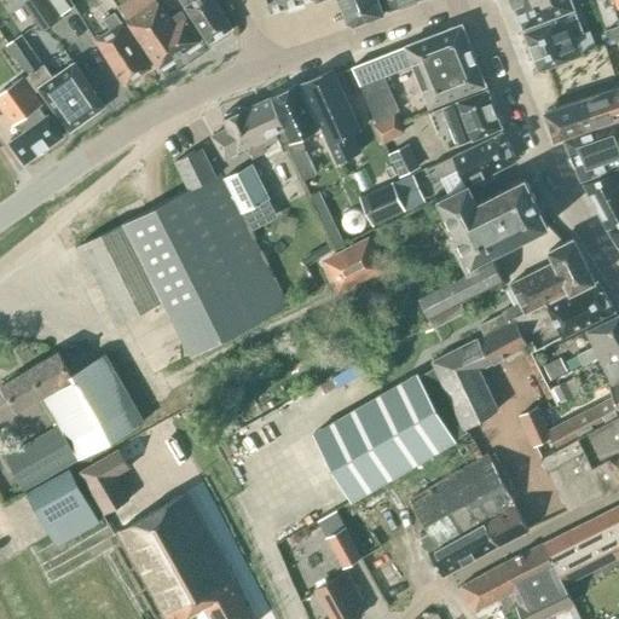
[(21,0),(41,32),(58,21),(44,0),(21,0)]
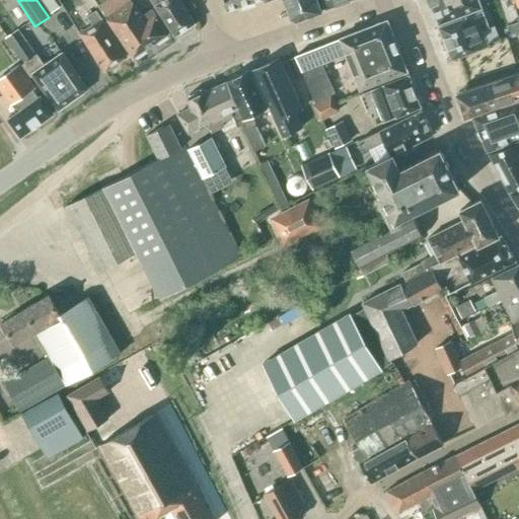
[(128,0),(105,17),(133,58),(169,33),(152,8),(142,15),(131,0),(128,0)]
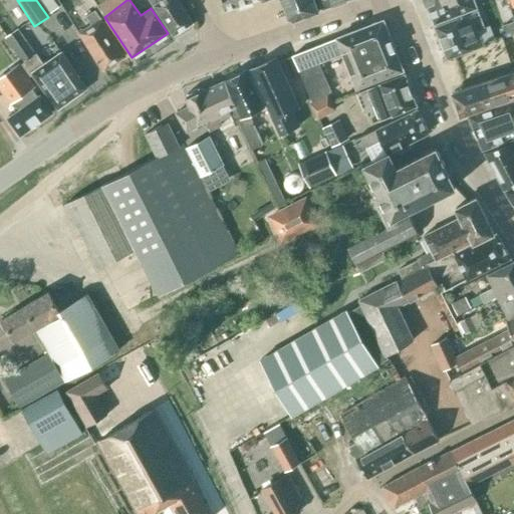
[(150,0),(154,5),(173,35),(193,23),(178,0),(150,0)]
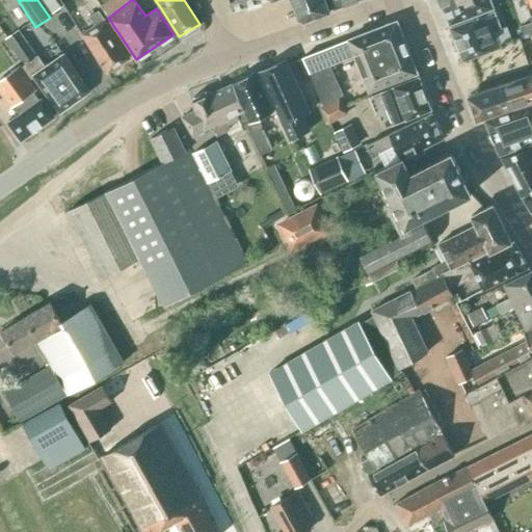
[(292,0),(298,17),(304,20),(330,11),(328,5),(333,3),(330,0),(229,0),(232,9),(262,0),(292,0)]
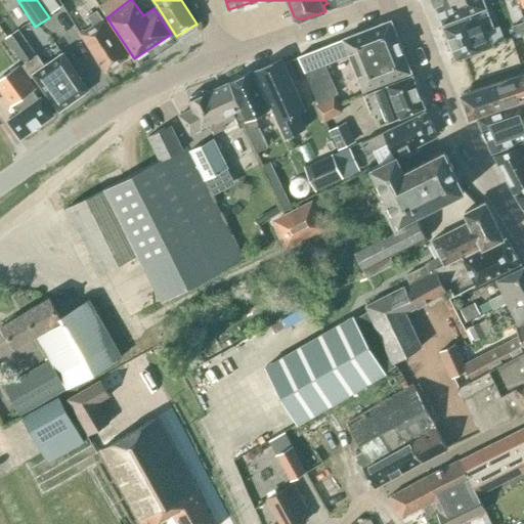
[(432,0),(434,5),(435,5),(442,24),(469,13),(486,7),(483,0),(432,0)]
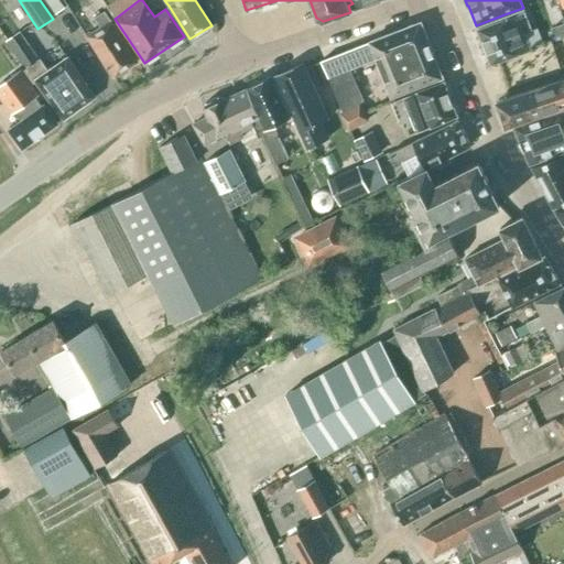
[(523,8),(505,14),(506,18),(477,29),(491,63),(531,49),(524,33),(532,30),(523,8)]
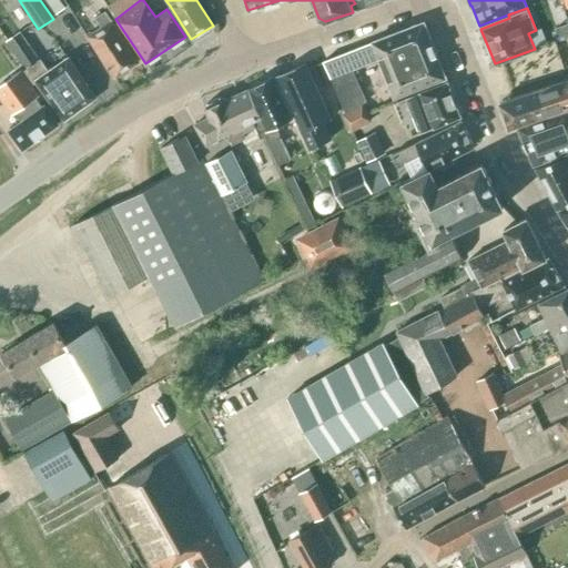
[(87,37),(113,79),(138,62),(105,11),(95,17),(101,27),(87,37)]
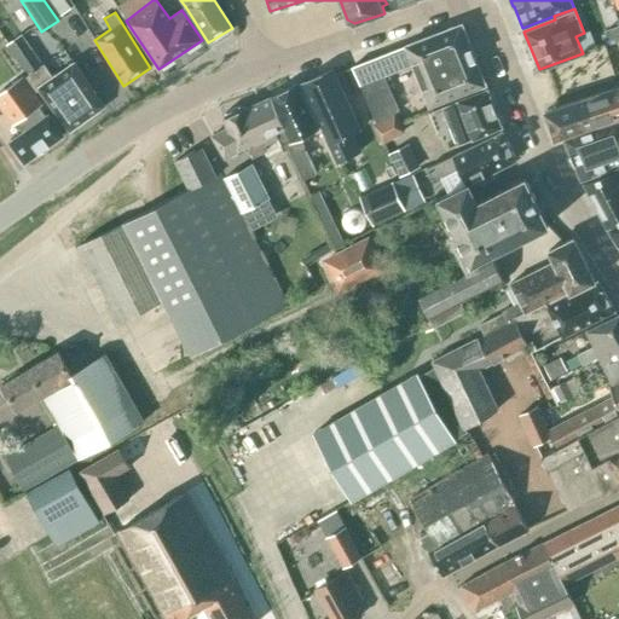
[(429,106),(485,85),(462,24),(352,67),(363,92),(376,123),(394,114),(399,111),(394,103),(383,76),(400,70),(405,84),(418,79),(429,106)]
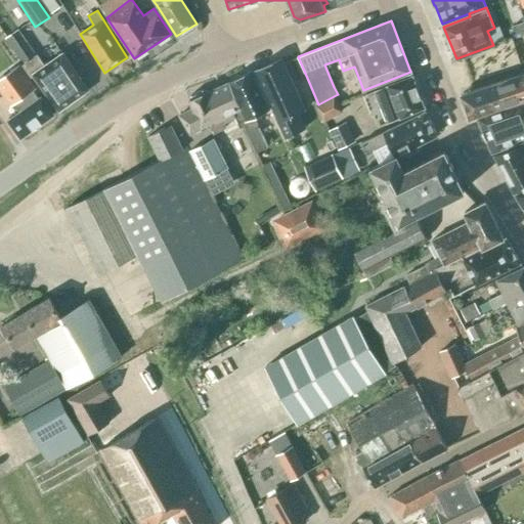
[(512,33),(512,35),(513,41),(523,37),(523,27),(514,31),(512,33)]
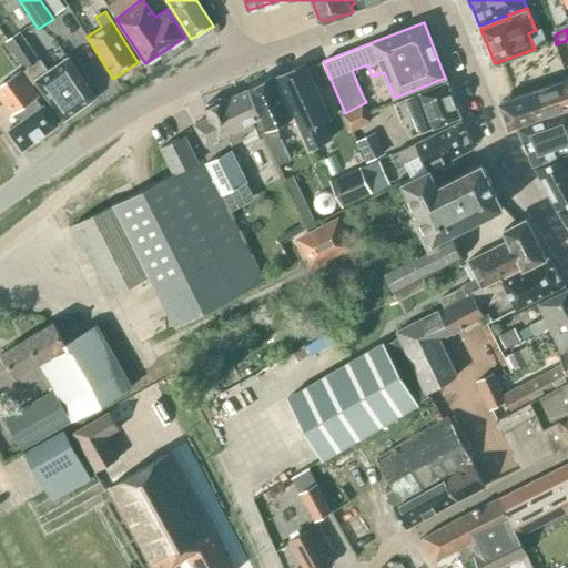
[(50,100),(51,101),(73,85),(85,104),(94,99),(68,58),(48,71),(39,59),(38,60),(19,32),(6,42),(24,70),(23,70),(33,83),(36,81),(50,100)]
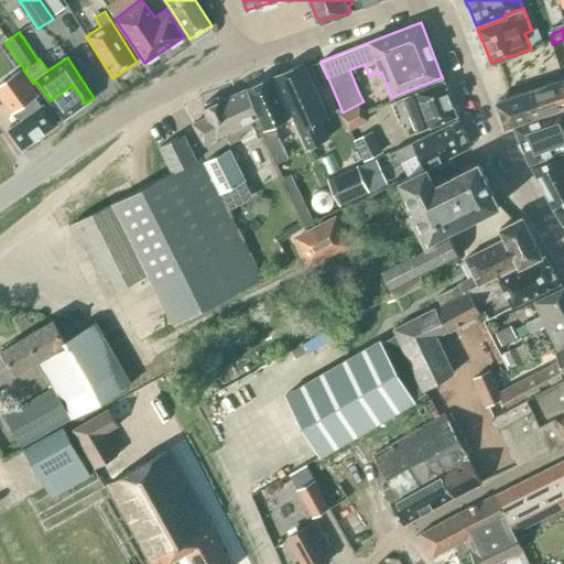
[(280,89),(292,116),(300,131),(306,148),(327,138),(321,121),(327,118),(303,63),(274,76),(280,89)]
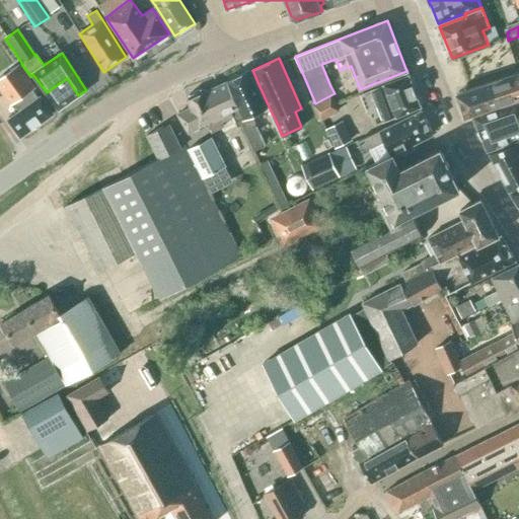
[(8,119),(20,137),(53,114),(41,95),(38,97),(32,90),(34,88),(18,65),(0,77),(0,89),(11,104),(13,103),(19,112),(8,119)]
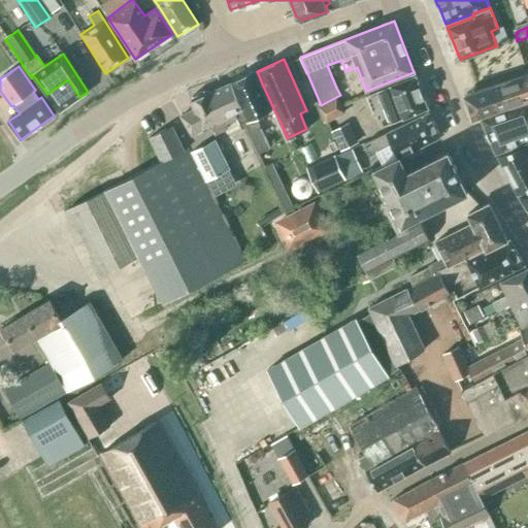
[(251,119),(273,108),(262,84),(258,85),(253,73),(243,77),(239,75),(235,78),(233,81),(231,83),(250,125),(260,150),(268,145),(256,123),(253,124),(251,119)]
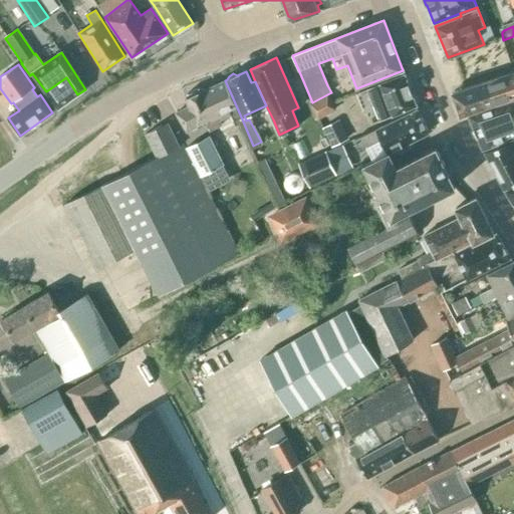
[(513,71),(452,92),(460,117),(468,114),(513,98),(513,71)]
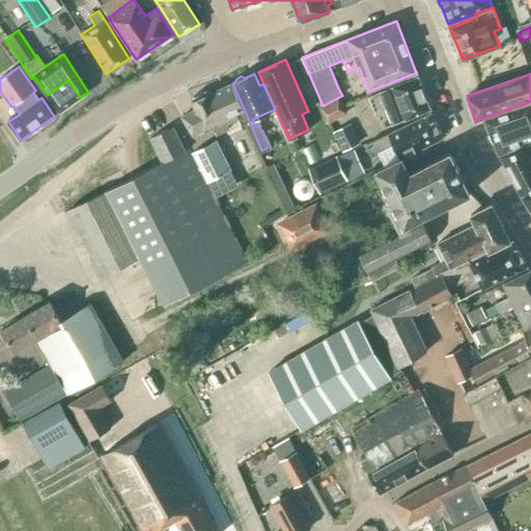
[(429,109),(418,77),(379,91),(391,123),(429,109)]
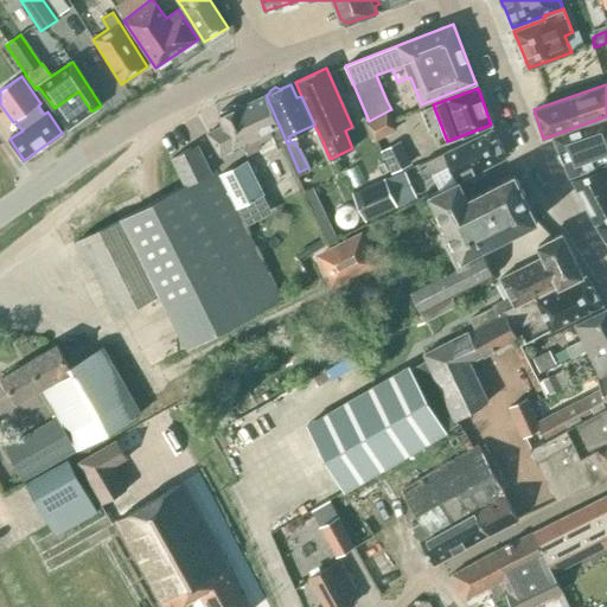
[(91,112),(78,91),(55,108),(69,128),(91,112)]
